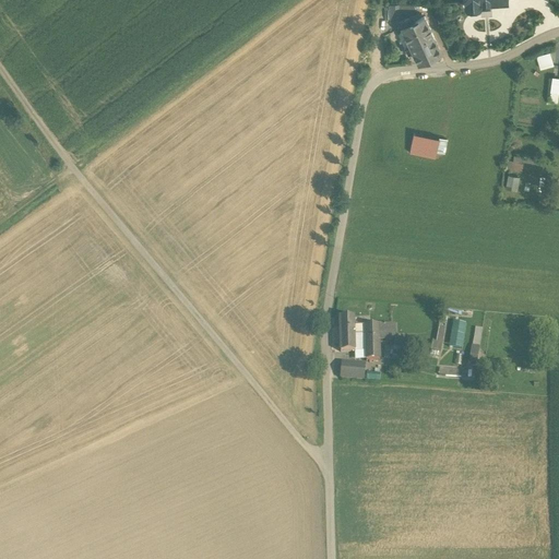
[(464,0),(465,7),(470,10),(477,9),(480,6),(507,3),(506,0),(464,0)]
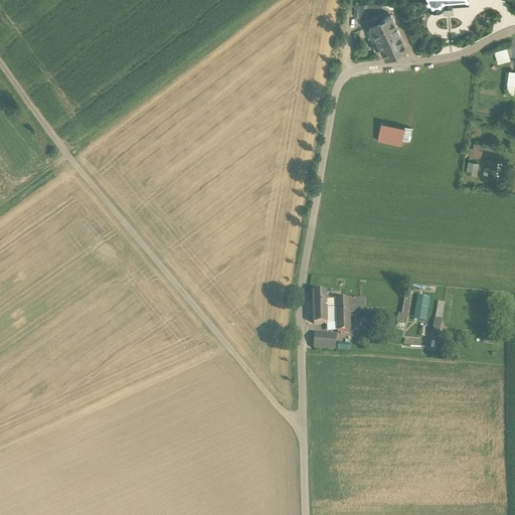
[(368,5),(360,5),(360,18),(369,17),(368,5)]
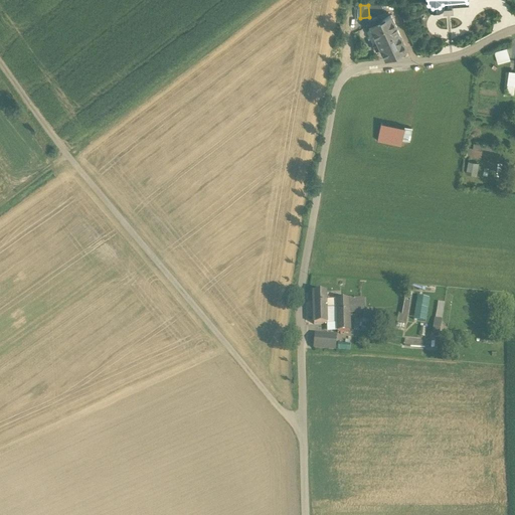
[(383,18),(381,13),(368,19),(370,25),(378,21),(383,18)]
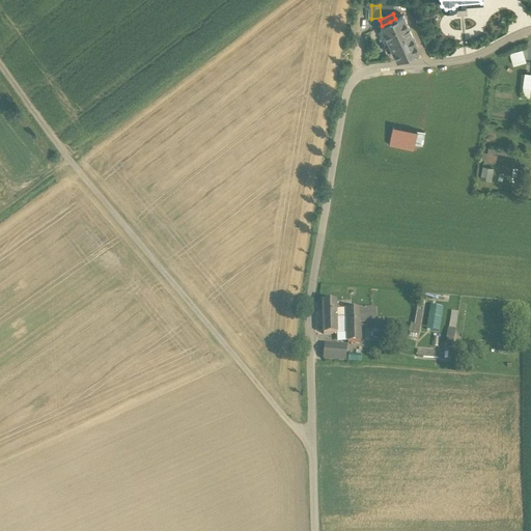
[(403,16),(390,22),(407,55),(418,50),(403,16)]
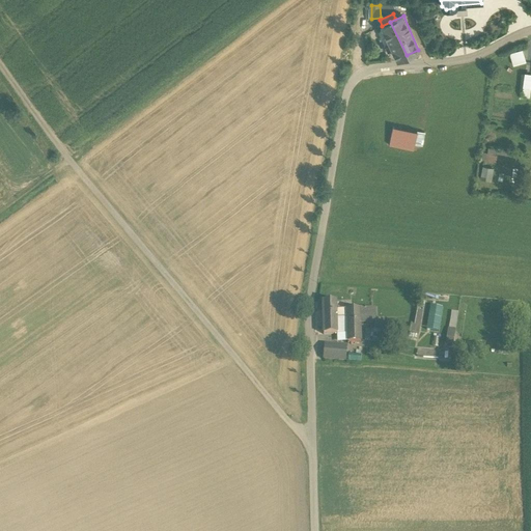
[(407,55),(390,22),(382,26),(397,59),(407,55)]
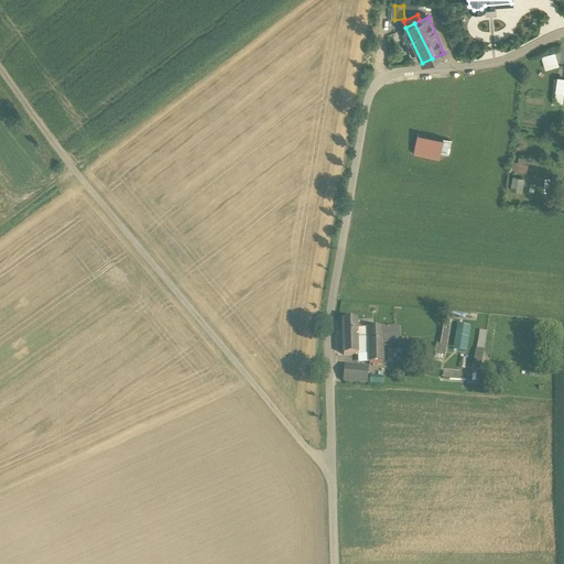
[(555,52),(541,56),(545,71),(560,66),(555,52)]
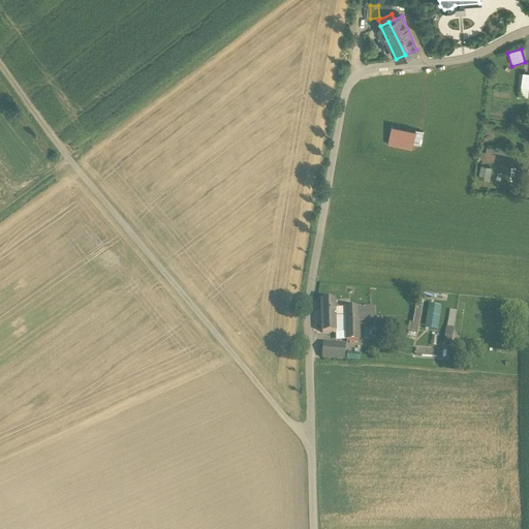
[(528,87),(528,86),(528,72),(523,72),(520,95),(527,96),(528,87)]
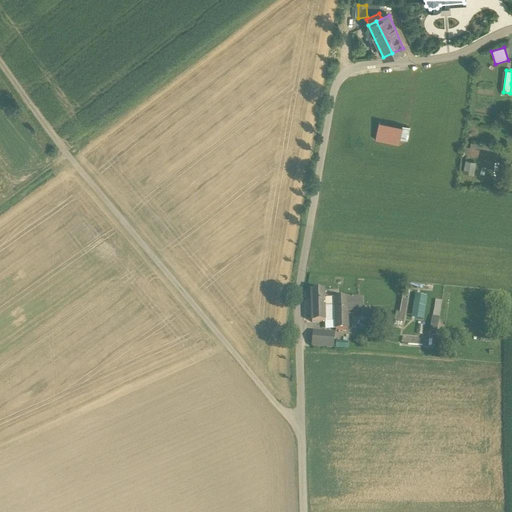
[(402,127),(379,122),(376,140),(399,145),(400,139),(402,127)]
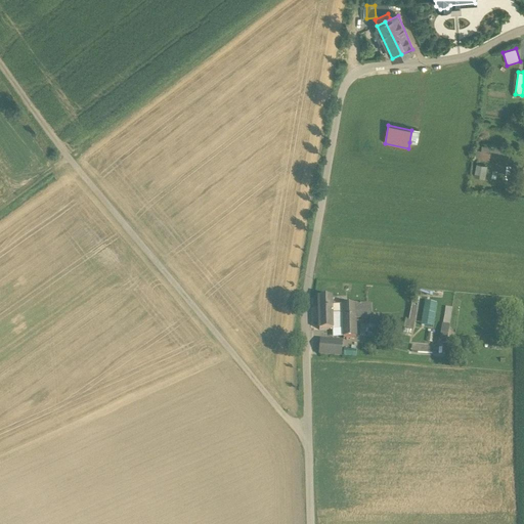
[(419,131),(411,129),(411,130),(409,142),(417,143),(419,131)]
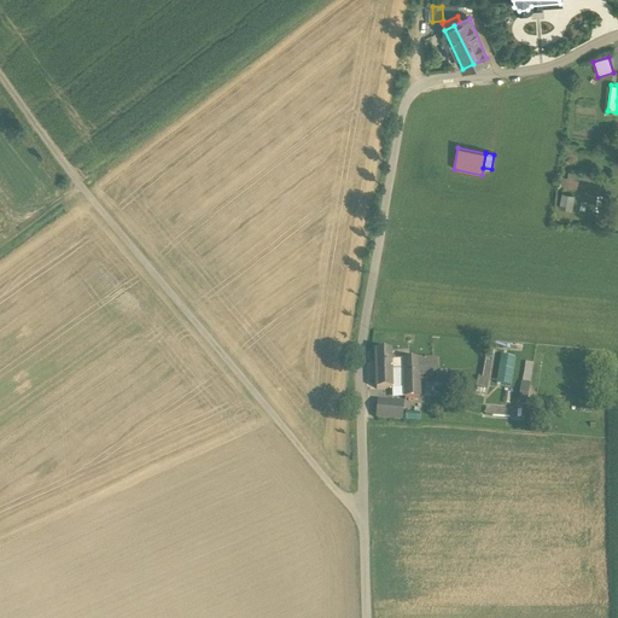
[(563,188),(577,190),(578,179),(564,176),(563,188)]
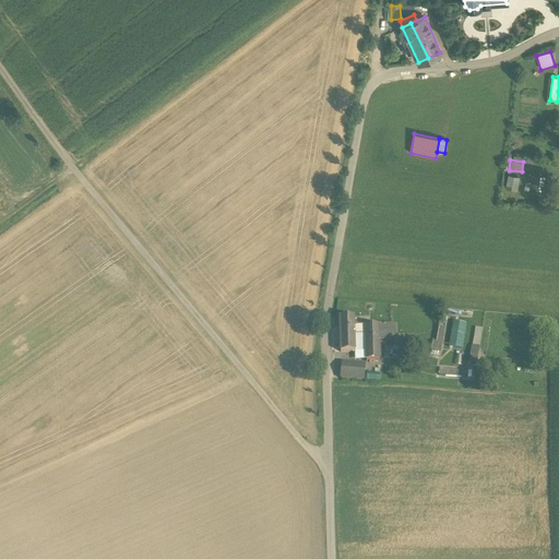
[(520,179),(509,176),(506,189),(516,192),(520,179)]
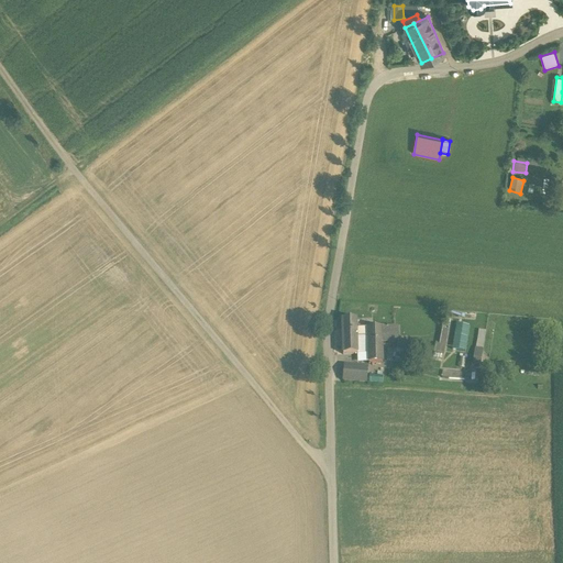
[(355,329),(355,320),(342,320),(343,355),(357,354),(356,338),(355,329)]
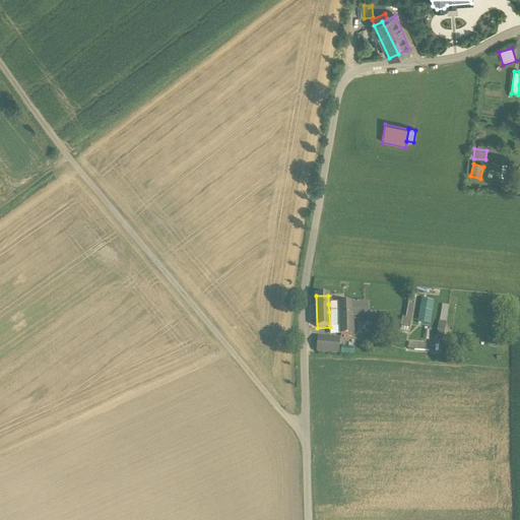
[(433,303),(423,302),(418,324),(429,326),(433,303)]
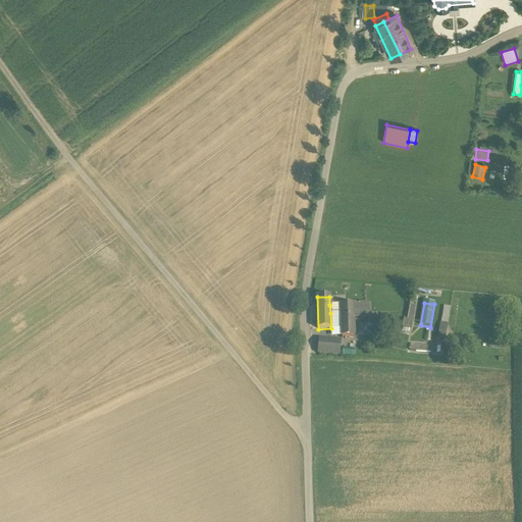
[(353,304),(329,305),(330,313),(341,313),(342,336),(355,336),(354,319),(353,304)]
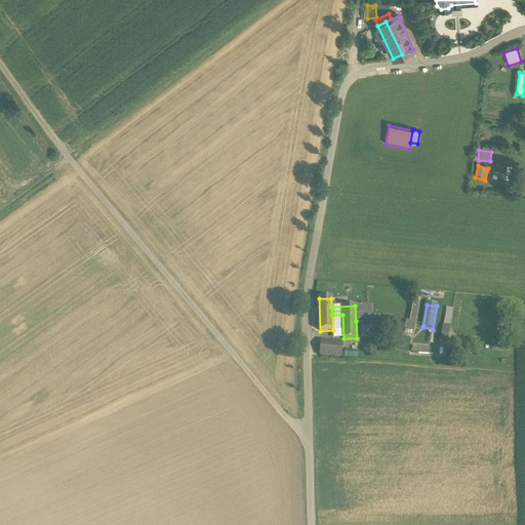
[(368,306),(355,306),(356,321),(368,320),(368,306)]
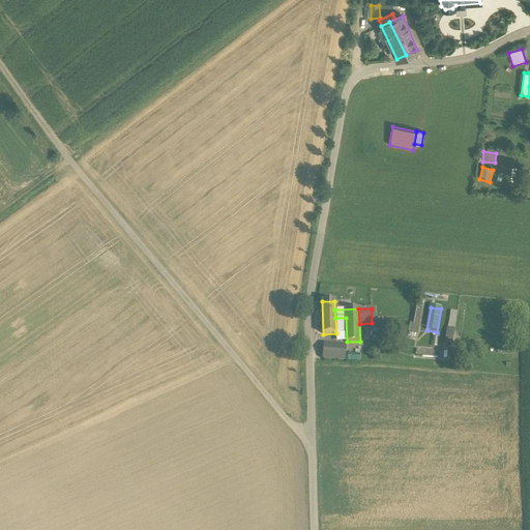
[(459,345),(463,326),(455,325),(458,312),(451,310),(445,342),(459,345)]
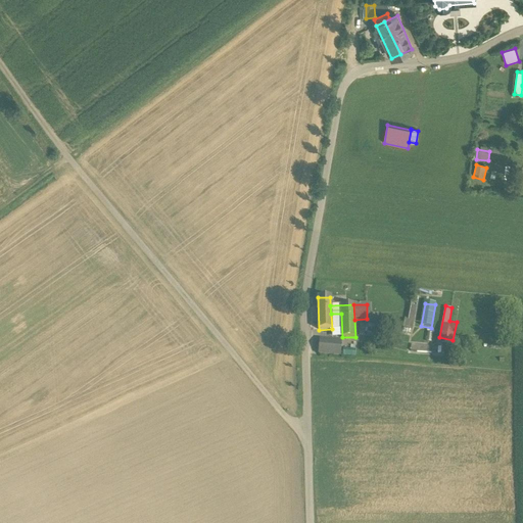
[(378,317),(370,318),(371,326),(379,326),(378,317)]
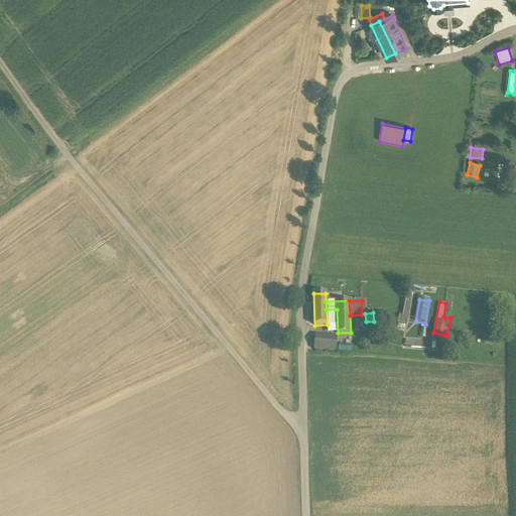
[(400,317),(398,326),(405,327),(407,318),(402,317),(400,317)]
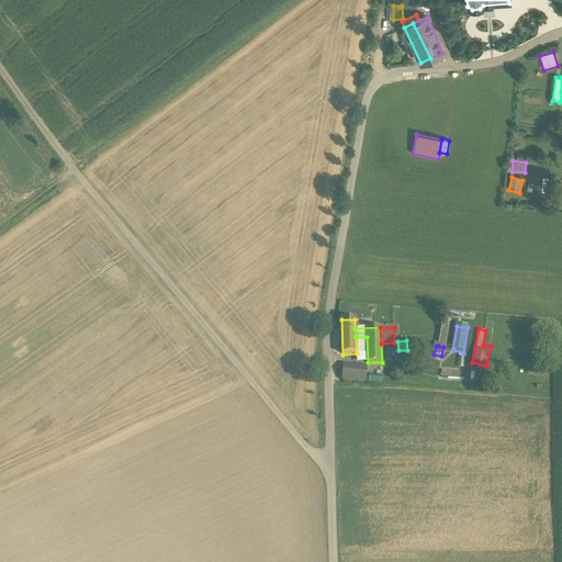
[(366,366),(345,364),(343,381),(362,383),(363,377),(366,377),(366,366)]
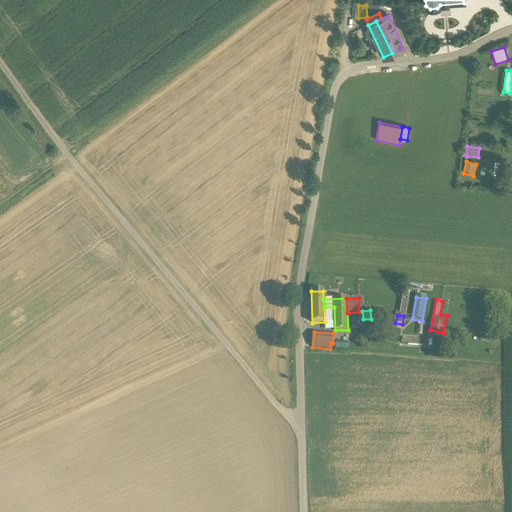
[(402,337),(402,343),(422,345),(423,340),(402,337)]
